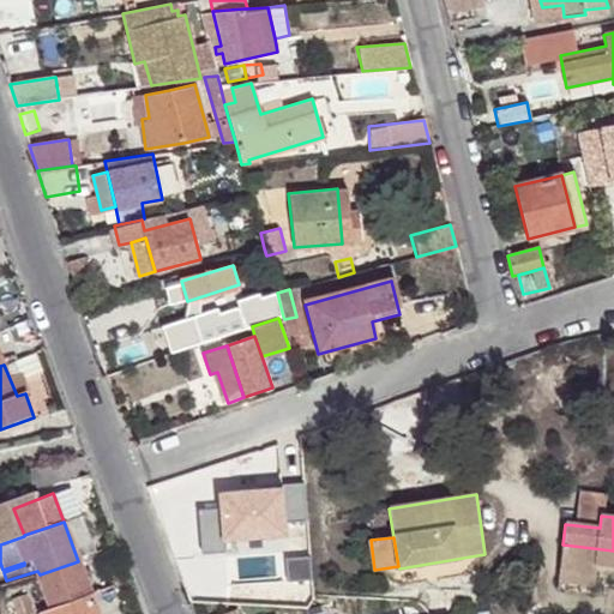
[(613,551),(563,545),(559,572),(596,577),(597,567),(613,569),(613,551)]
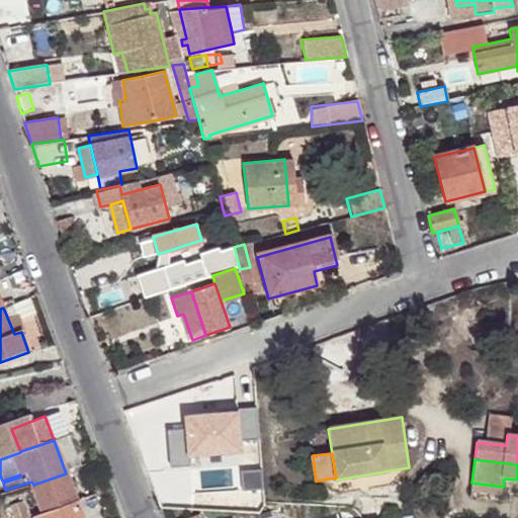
[(82,517),(82,515),(66,473),(33,485),(45,514),(34,517),(82,517)]
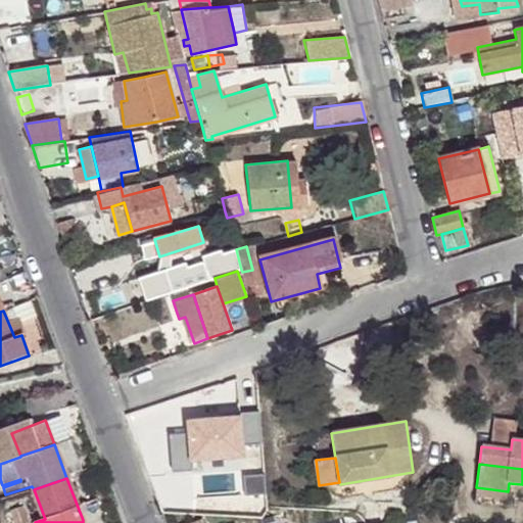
[(508,491),(476,487),(475,496),(522,502),(522,484),(509,483),(508,491)]
